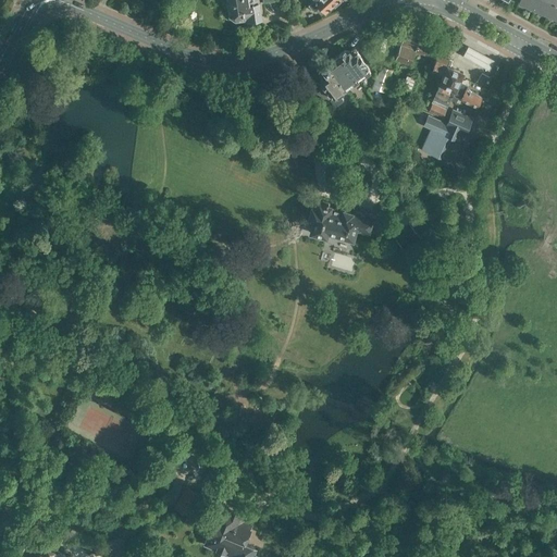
[(250,19),(250,20),(262,17),(259,0),(227,0),(229,3),(233,2),(235,16),(246,14),(247,20),(250,19)]
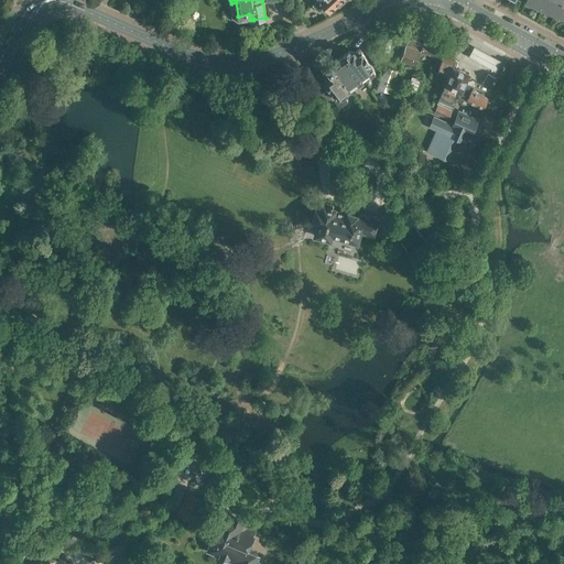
[(317,0),(312,4),(317,10),(320,8),(326,14),(337,4),(339,8),(346,1),(344,0),(317,0)]
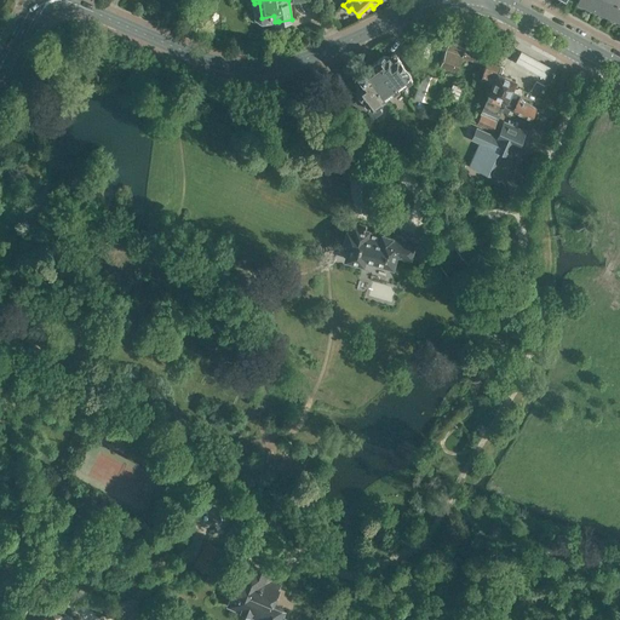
[(579,0),(610,13),(616,0),(579,0)]
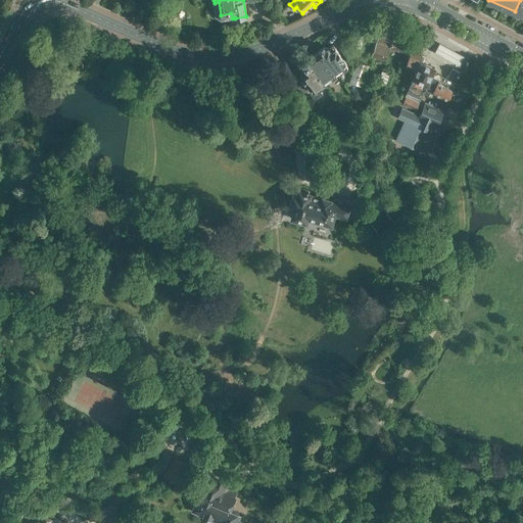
[(268,6),(273,11),(277,6),(273,2),(268,6)]
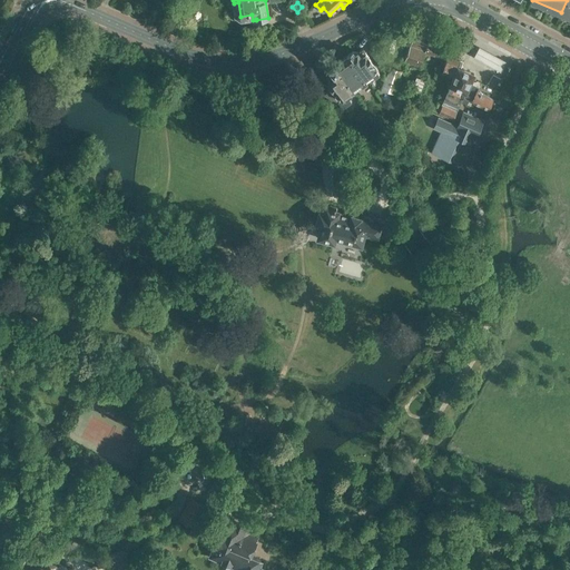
[(424,51),(443,58),(448,45),(439,41),(439,40),(430,37),(431,33),(416,29),(405,60),(420,65),(424,51)]
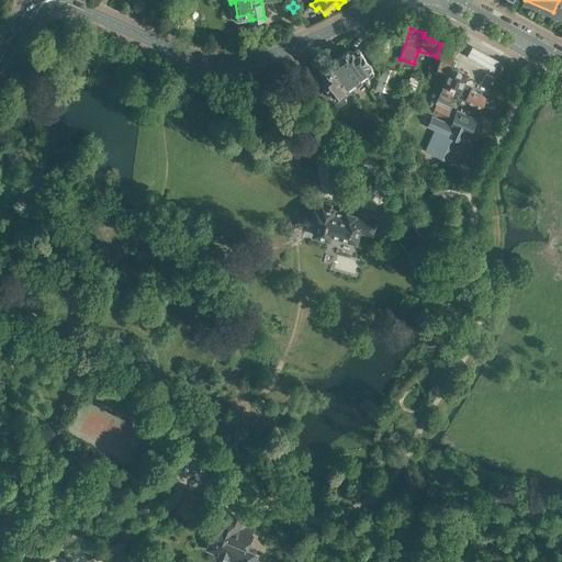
[(364,49),(373,62),(375,54),(374,54),(377,43),(375,42),(364,49)]
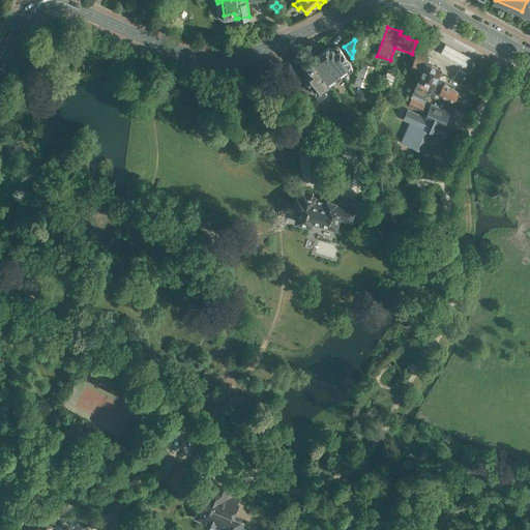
[(323,52),(341,76),(352,67),(336,47),(332,50),(332,49),(328,48),(323,52)]
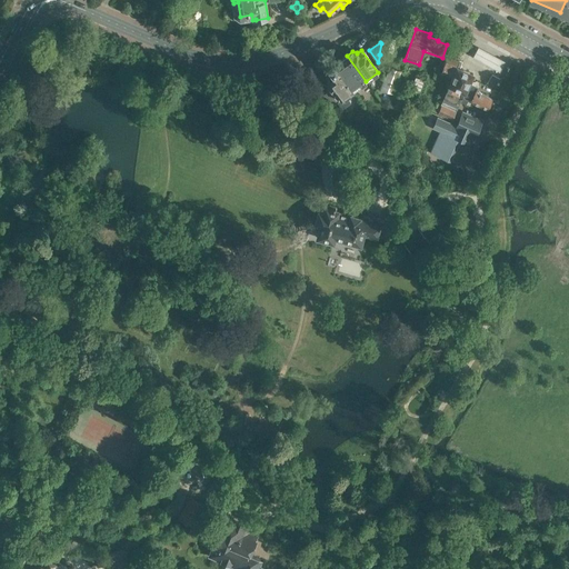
[(478,50),(472,60),(499,75),(505,66),(478,50)]
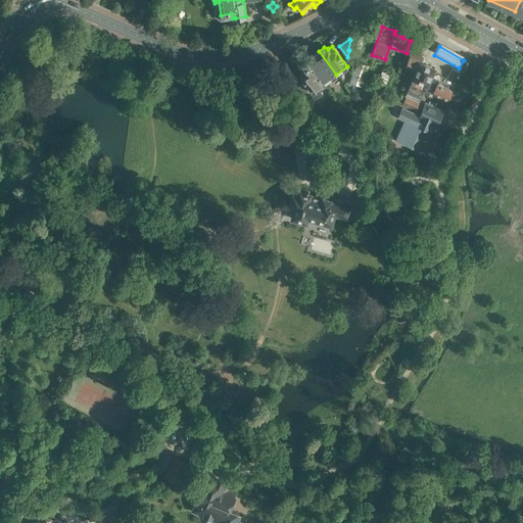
[(411,66),(417,68),(422,53),(411,49),(405,67),(410,68),(411,66)]
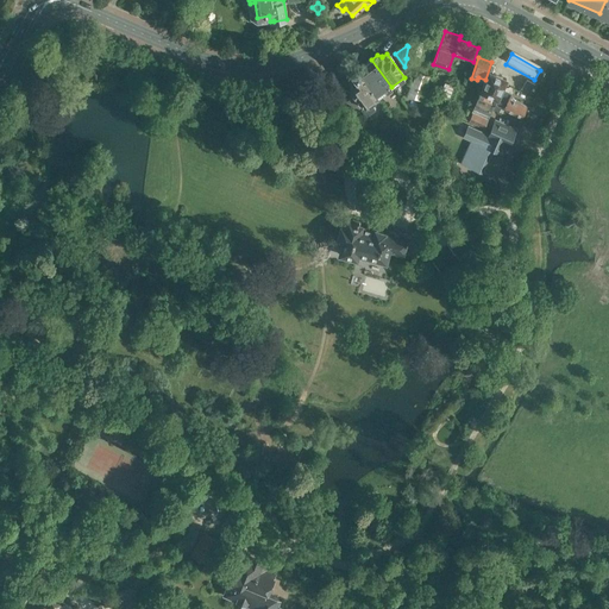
[(358,68),(378,96),(391,87),(371,60),(358,68)]
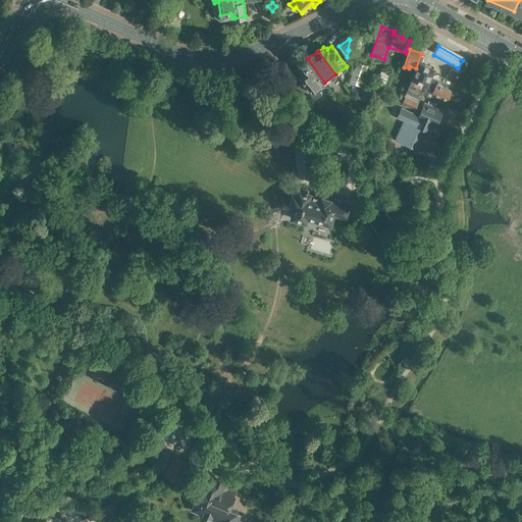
[(324,83),(307,58),(303,62),(302,66),(303,67),(299,70),(301,73),(305,81),(298,86),(315,98),(322,93),(318,88),(324,83)]
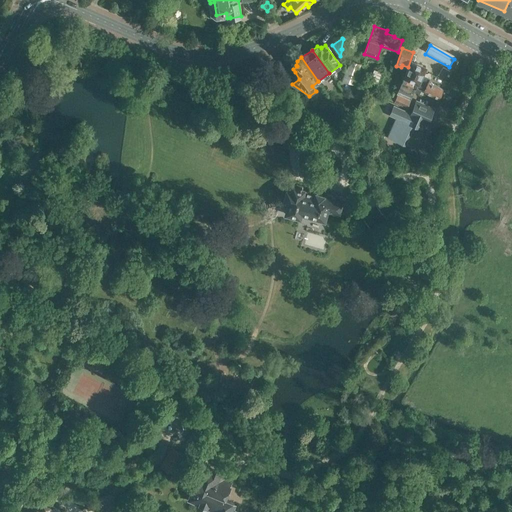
[(343,80),(353,84),(361,64),(351,60),(343,80)]
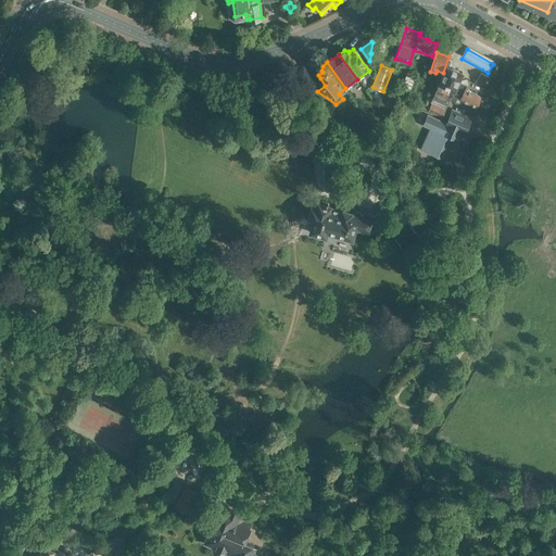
[(443,73),(430,102),(431,102),(429,105),(422,103),(420,106),(442,115),(454,89),(454,90),(458,81),(463,72),(446,65),(443,73)]
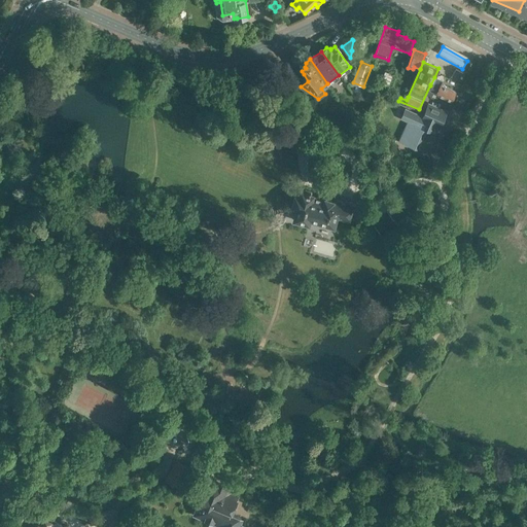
[(454,77),(460,80),(464,73),(458,69),(454,77)]
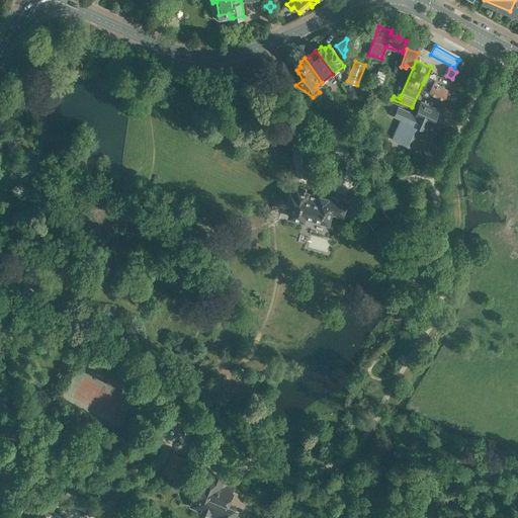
[(427,76),(423,84),(421,88),(443,98),(448,89),(433,83),(435,80),(427,76)]
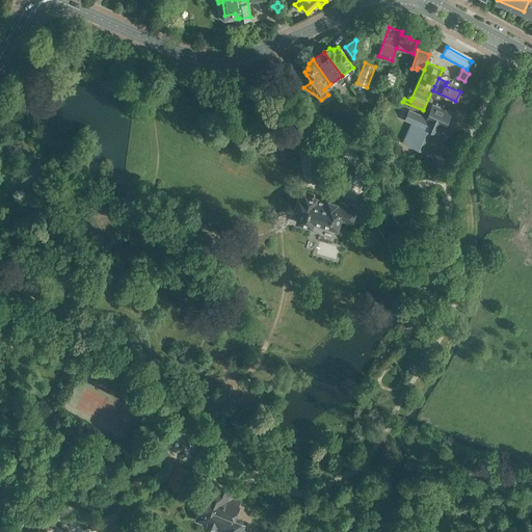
[(428,120),(425,127),(431,130),(436,132),(441,125),(445,127),(450,113),(432,105),(427,116),(426,118),(428,120)]
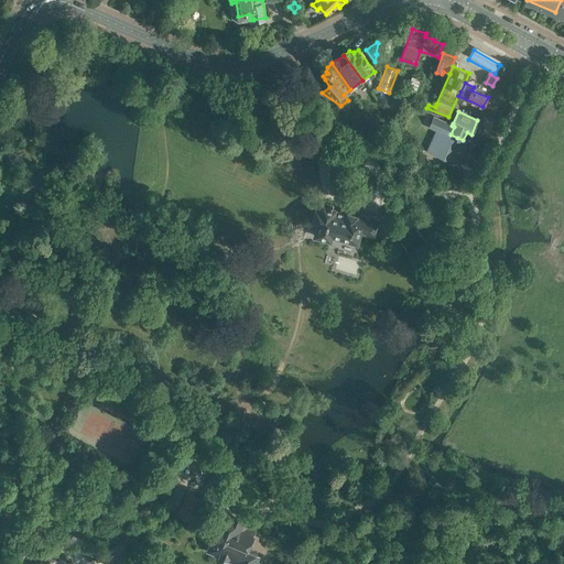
[(453,123),(434,115),(430,126),(437,129),(427,150),(447,159),(457,138),(451,134),(454,127),(452,126),(453,123)]
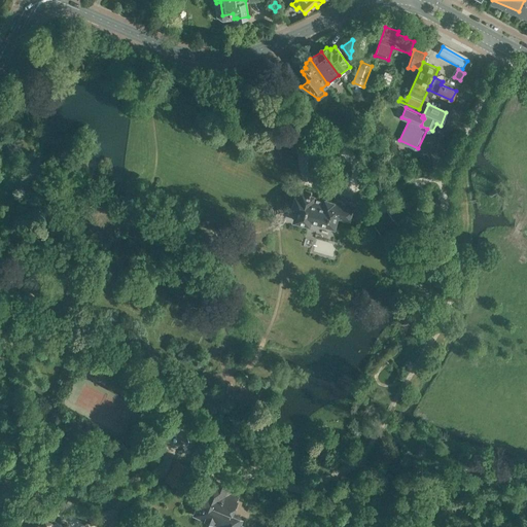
[(310,219),(334,226),(337,216),(348,219),(352,203),(334,198),(334,201),(324,198),(324,200),(312,196),(313,194),(302,190),(300,197),(296,196),(293,206),(296,207),(293,218),(309,222),(310,219)]
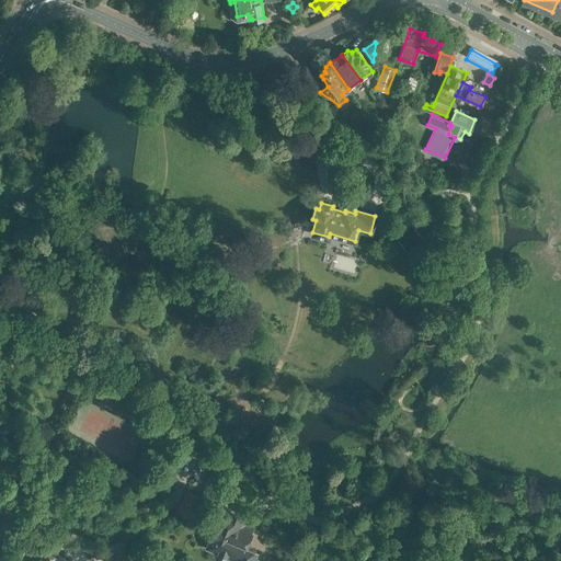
[(422,236),(412,226),(398,241),(408,251),(422,236)]
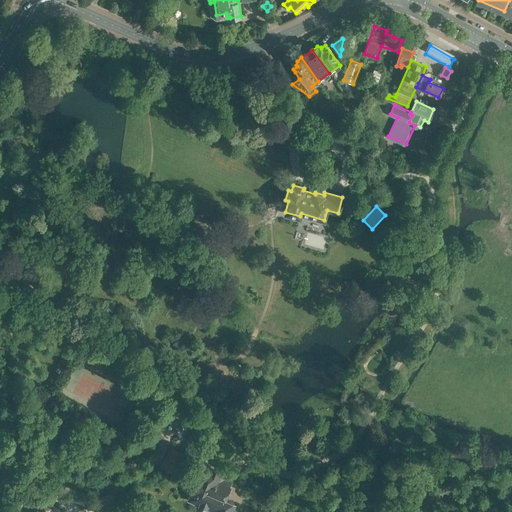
[(96,357),(91,365),(103,371),(107,363),(96,357)]
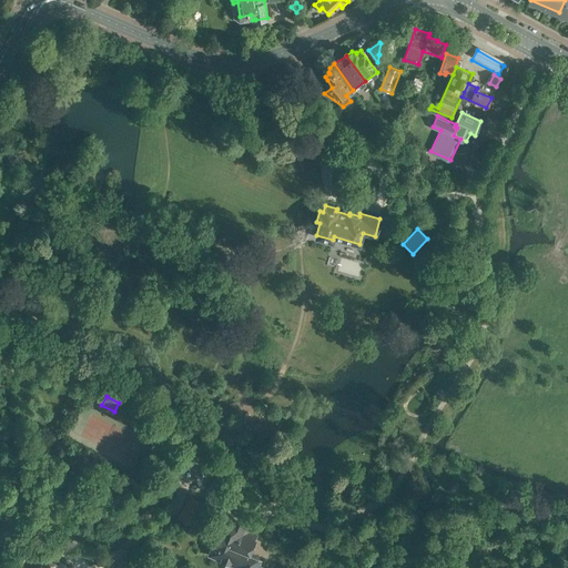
[(179,426),(182,438),(202,433),(199,422),(179,426)]
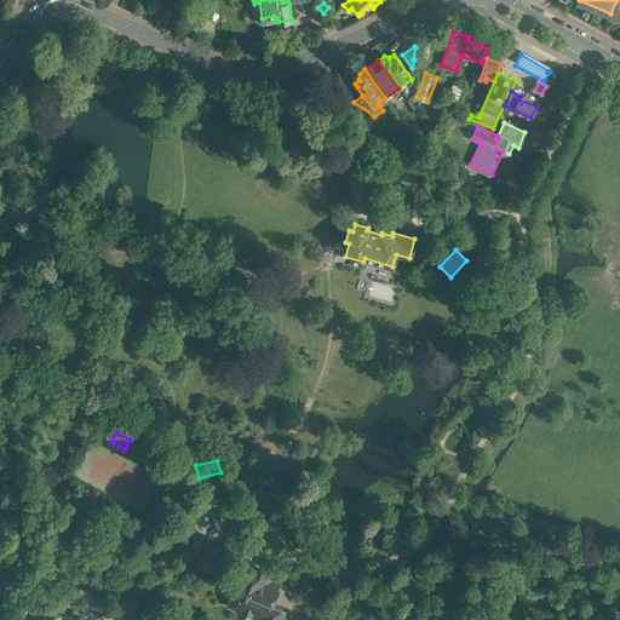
[(402,470),(385,477),(389,488),(406,482),(402,470)]
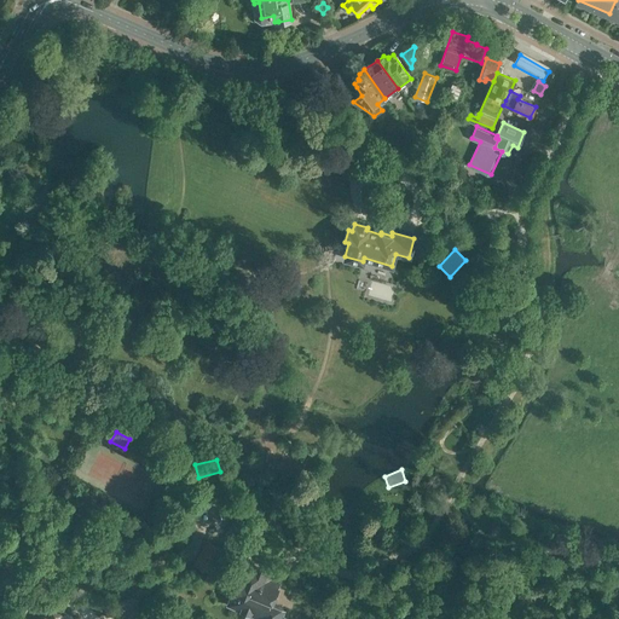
[(197,560),(196,563),(210,571),(223,548),(207,541),(197,560)]
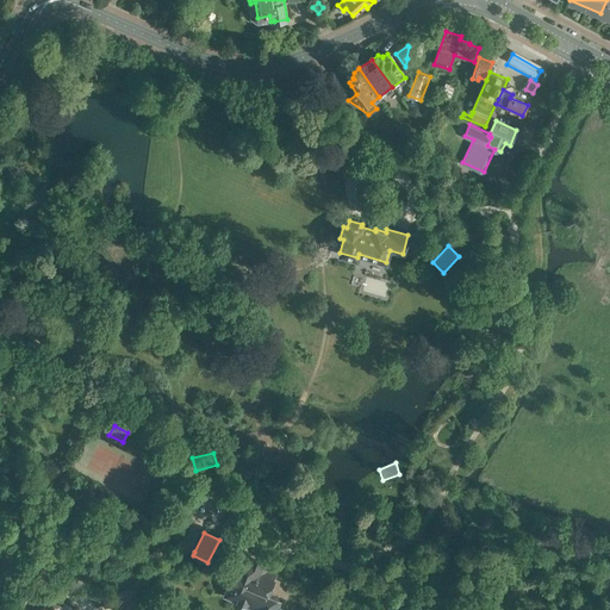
[(263,564),(263,562),(250,558),(242,554),(225,593),(253,605),(250,609),(278,609),(280,607),(277,605),(279,599),(267,595),(274,579),(273,578),(277,568),(263,564)]
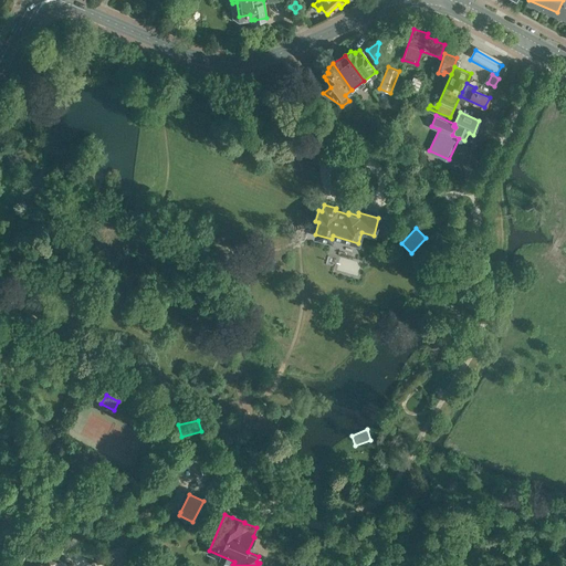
[(60,565),(62,563),(42,555),(38,565),(60,565)]
